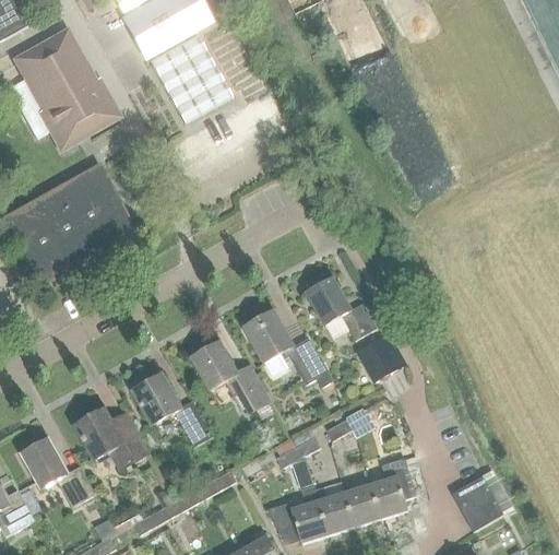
[(0,0),(0,39),(27,24),(13,0),(0,0)]
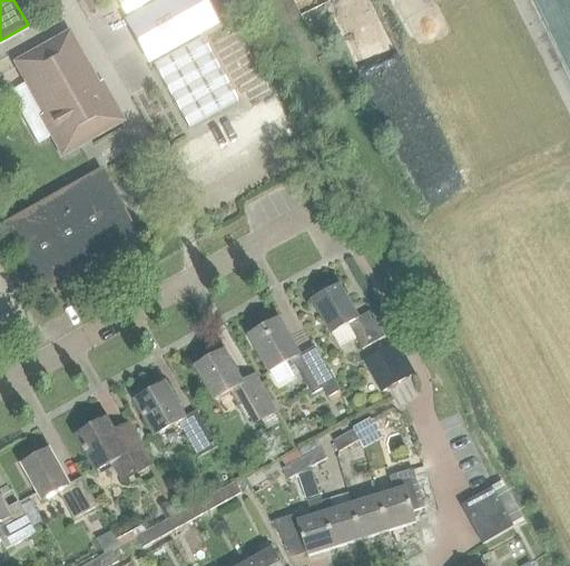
[(153,60),(187,125),(235,98),(200,35),(198,36),(195,31),(213,21),(200,0),(116,0),(124,12),(128,10),(131,17),(138,13),(158,51),(153,55),(155,59),(153,60)]
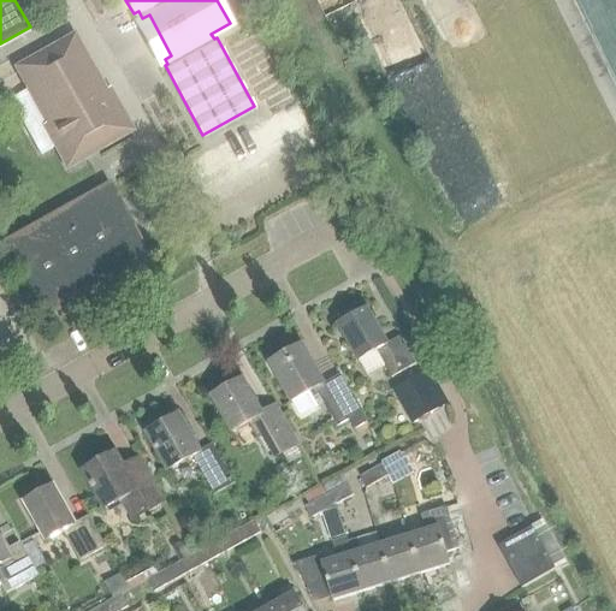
[(493,188),(413,0),(383,0),(366,7),(451,206),(493,188)]
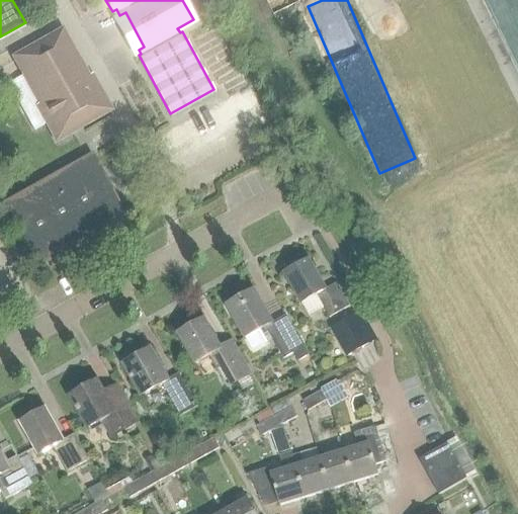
[(17,55),(44,102),(40,104),(56,134),(106,106),(90,77),(87,78),(61,30),(17,55)]
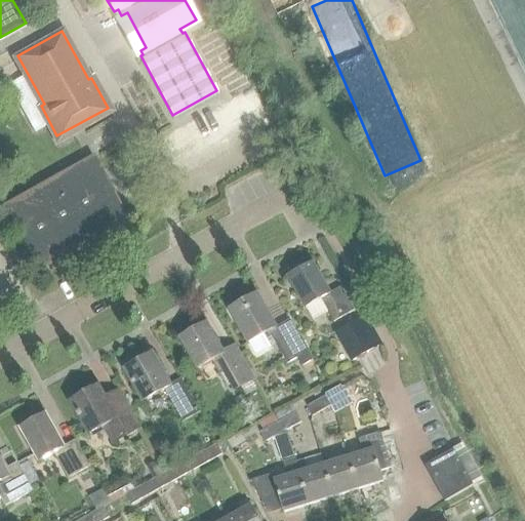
[(3,204),(37,266),(125,216),(91,155),(3,204)]
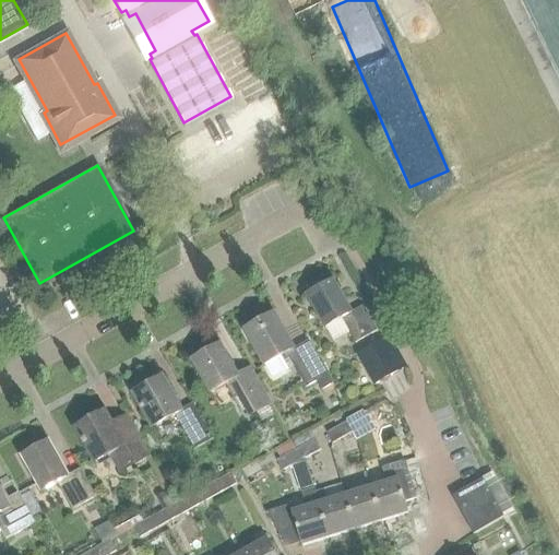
[(351,309),(333,278),(306,293),(324,325),(341,316),(355,340),(376,328),(361,303),(351,309)]
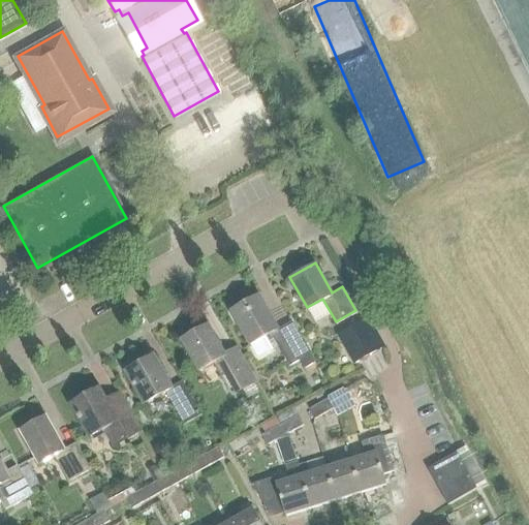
[(277,327),(258,295),(231,310),(253,348),(253,347),(257,354),(271,346),(272,347),(273,347),(268,339),(274,336),(288,363),(299,357),(304,366),(314,360),(305,342),(293,322),(280,331),(277,327)]
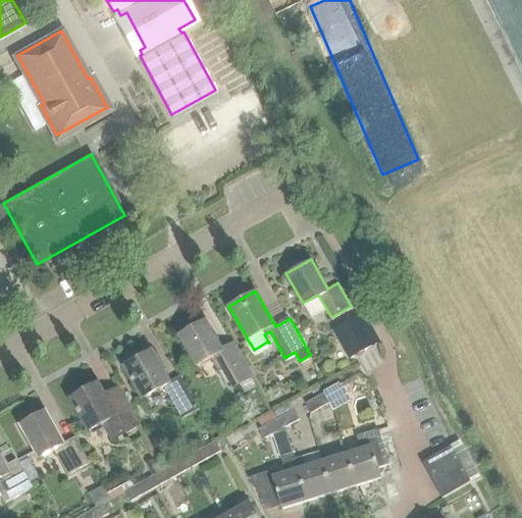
[(363,310),(331,327),(348,357),(356,353),(380,340),(363,310)]
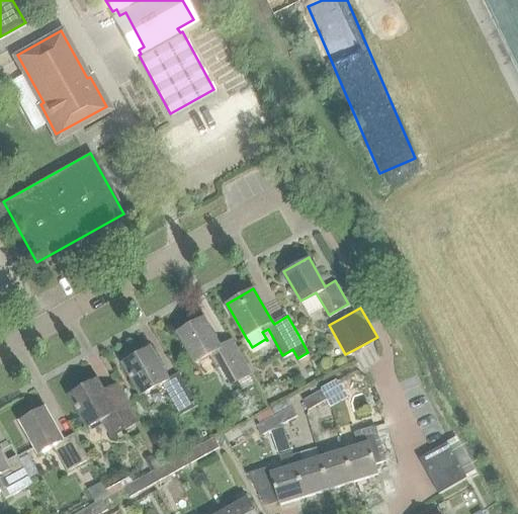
[(195,361),(209,353),(228,384),(250,372),(235,347),(228,335),(217,341),(202,317),(178,331),(195,361)]
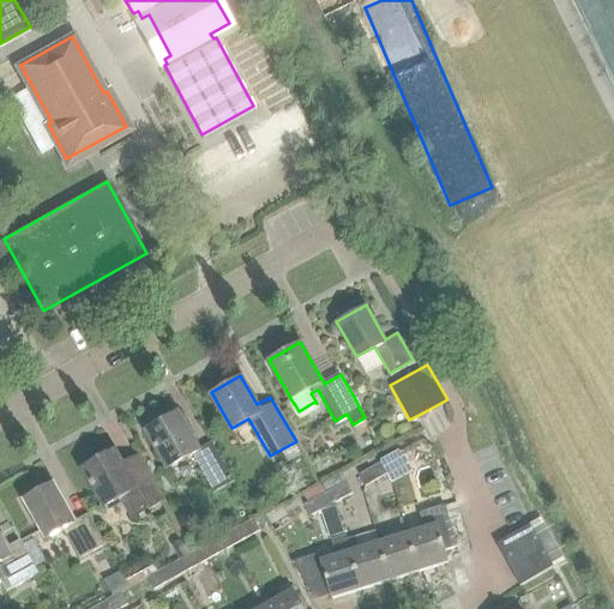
[(192,452),(212,489),(233,478),(211,439),(198,446),(178,410),(145,429),(166,466),(192,452)]
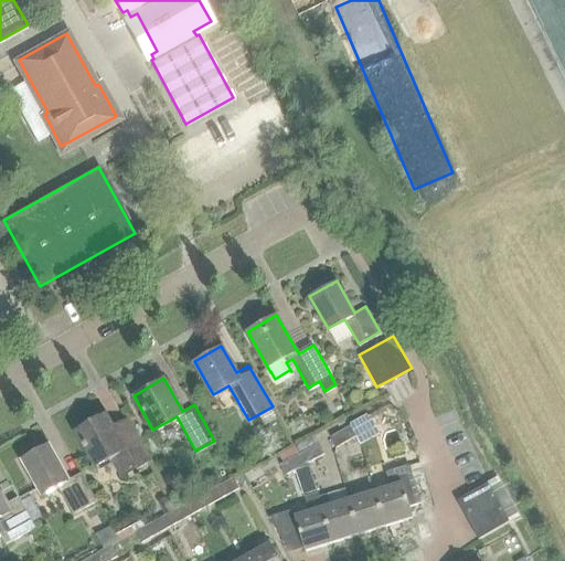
[(108,410),(103,412),(75,427),(96,464),(112,455),(121,473),(148,458),(125,417),(116,423),(108,410)]
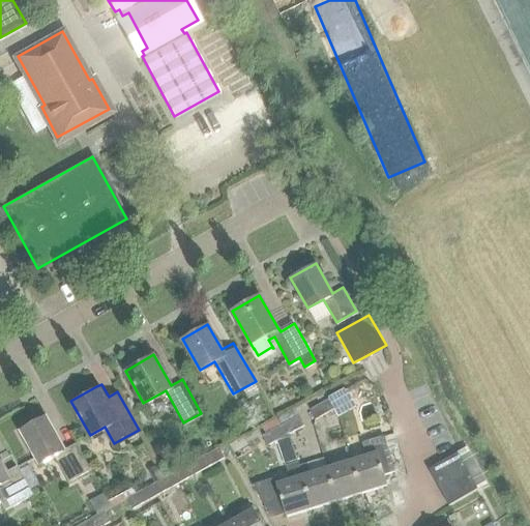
[(350,397),(345,387),(327,397),(332,407),(350,397)]
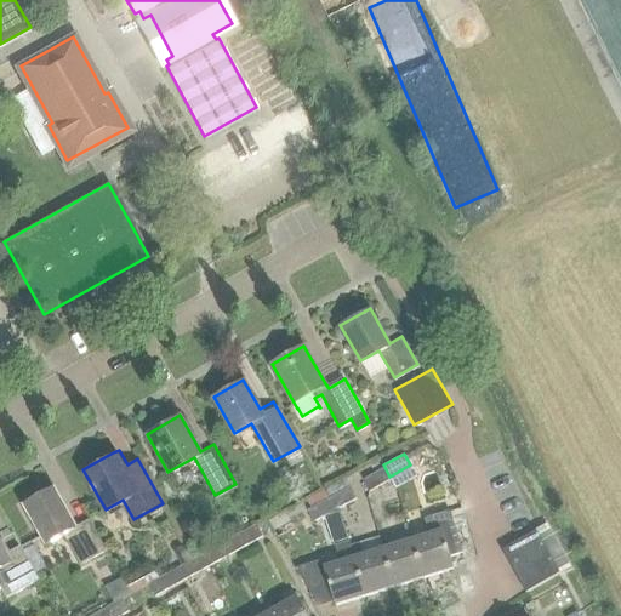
[(369,488),(389,477),(383,465),(362,477),(369,488)]
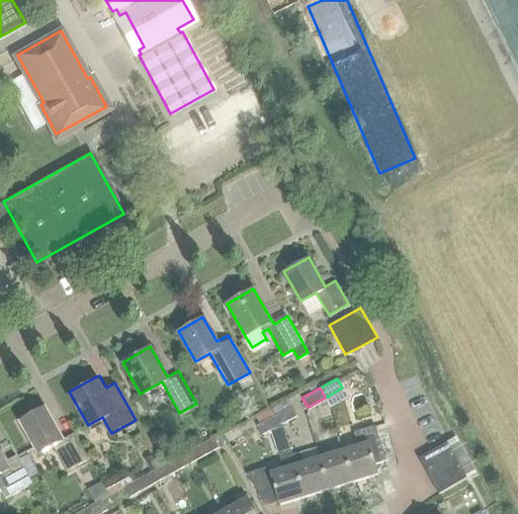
[(291,404),(274,413),(279,423),(296,413),(291,404)]
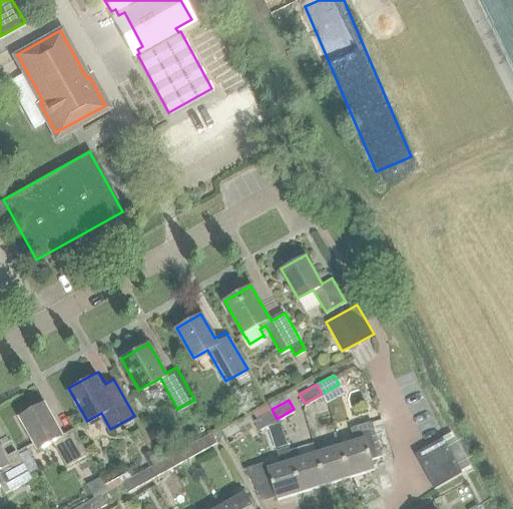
[(65,440),(44,402),(19,416),(37,448),(52,440),(65,464),(86,453),(76,433),(65,440)]
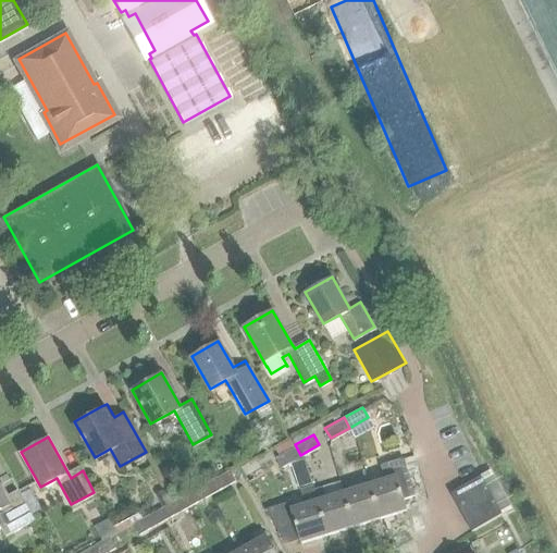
[(295,444),(275,455),(281,465),(300,455),(295,444)]
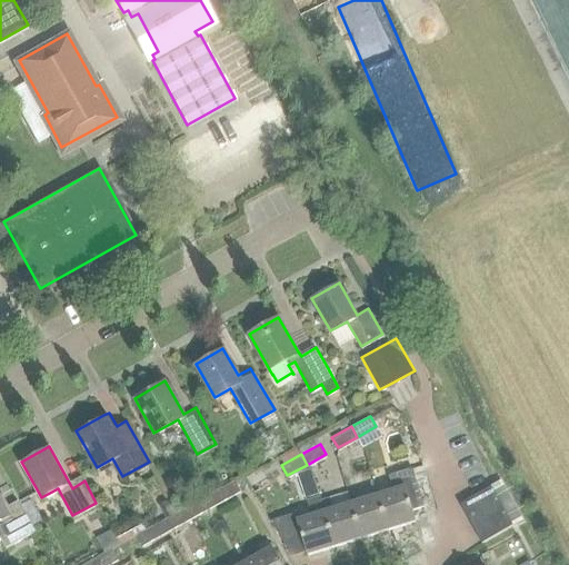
[(388,474),(392,487),(377,493),(388,527),(416,519),(411,507),(423,504),(411,466),(388,474)]
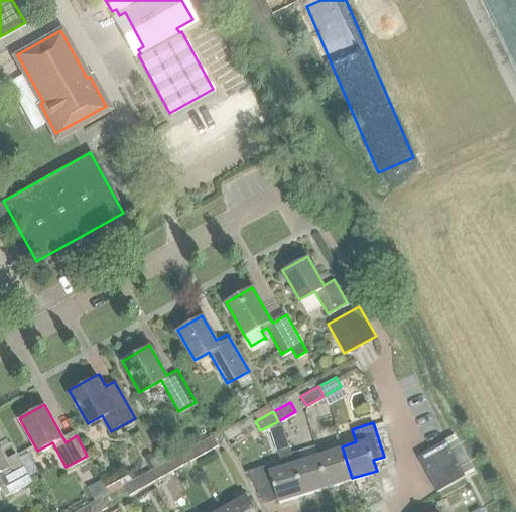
[(213,433),(190,445),(196,456),(218,443),(213,433)]
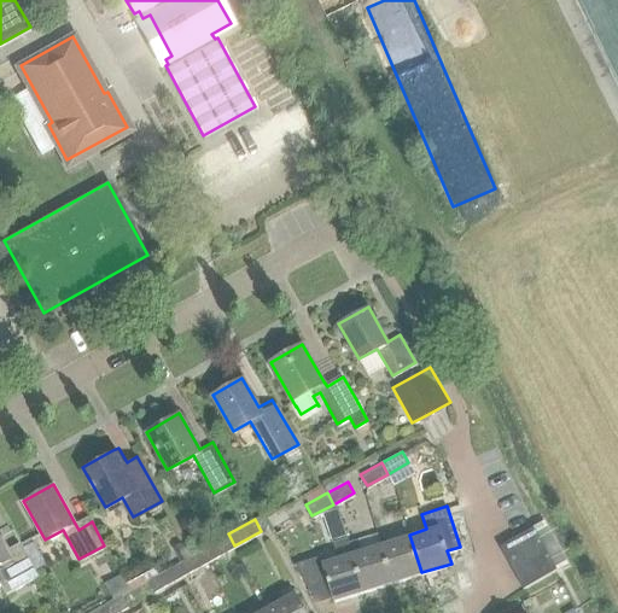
[(514,536),(499,544),(507,559),(551,533),(542,520),(514,536)]
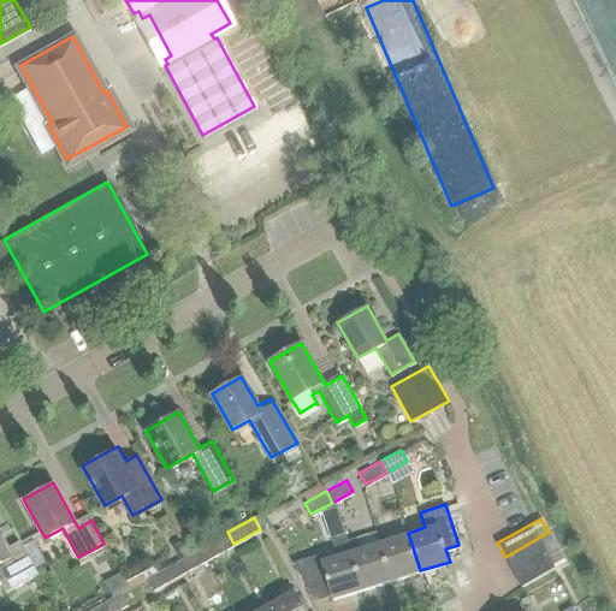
[(227,532),(201,546),(208,558),(231,545),(234,544),(227,532)]
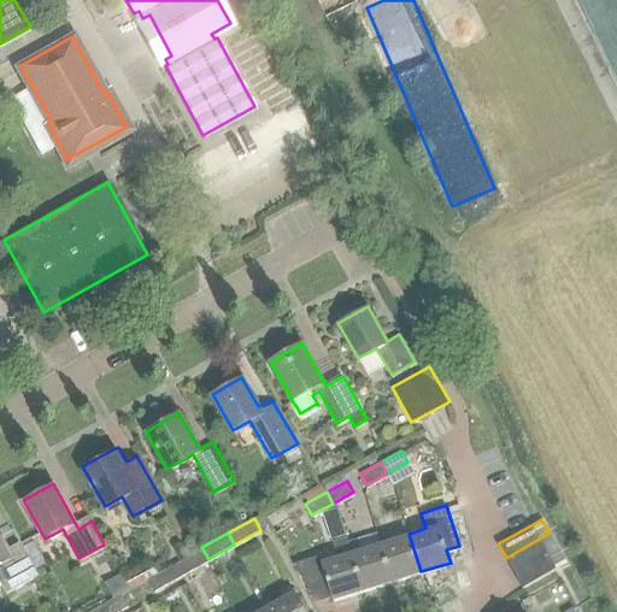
[(506,558),(513,571),(558,547),(550,533),(506,558)]
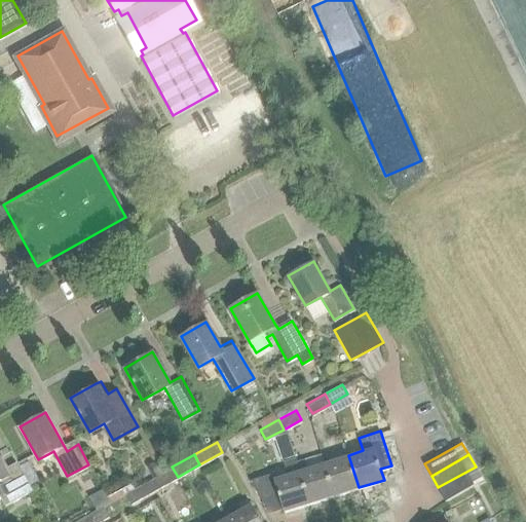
[(348,455),(324,462),(334,495),(359,487),(348,455)]
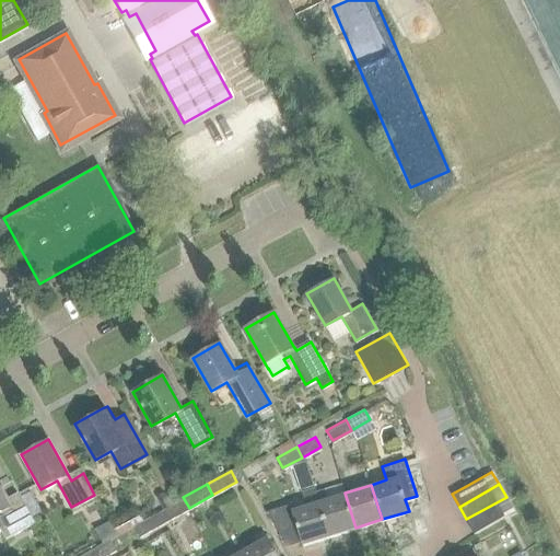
[(315,489),(314,486),(301,489),(306,505),(292,509),(290,502),(266,510),(281,536),(298,532),(302,544),(329,535),(318,501),(315,489)]
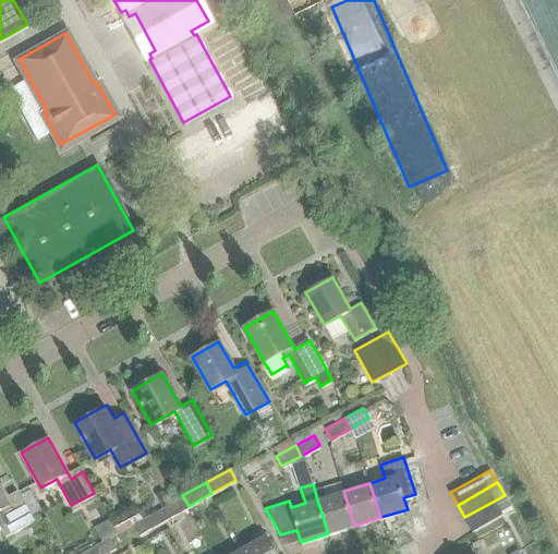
[(314,488),(317,500),(326,496),(322,484),(314,488)]
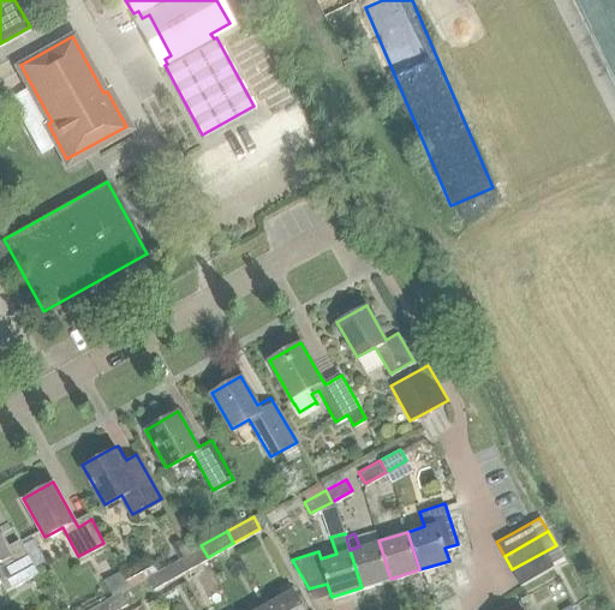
[(5,548),(0,538),(0,581),(5,590),(37,572),(21,540),(5,548)]
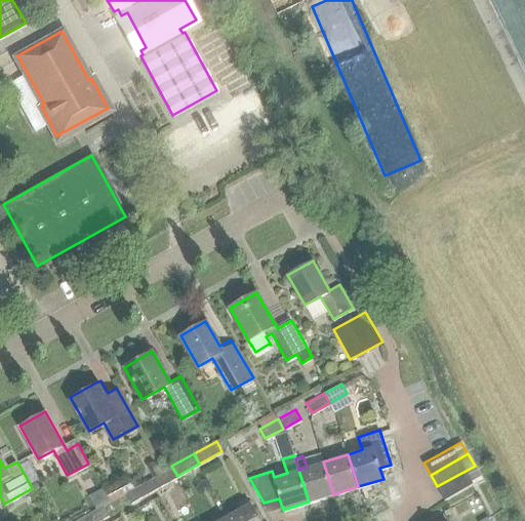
[(323,462),(298,470),(309,502),(333,494),(323,462)]
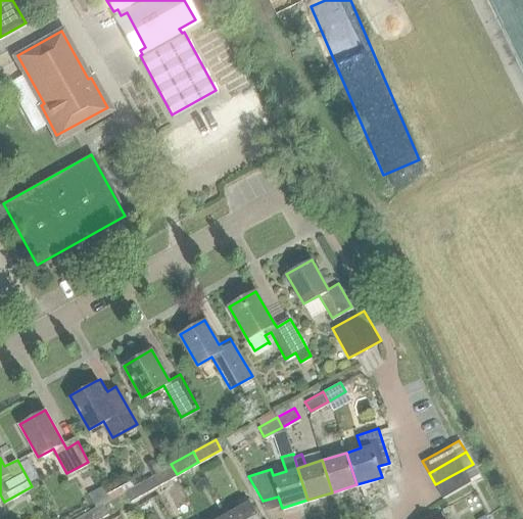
[(171,464),(150,475),(155,486),(157,485),(177,474),(171,464)]
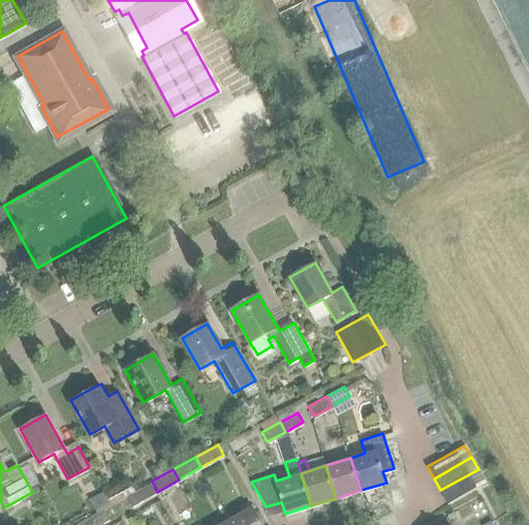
[(485,482),(478,469),(440,490),(447,502),(485,482)]
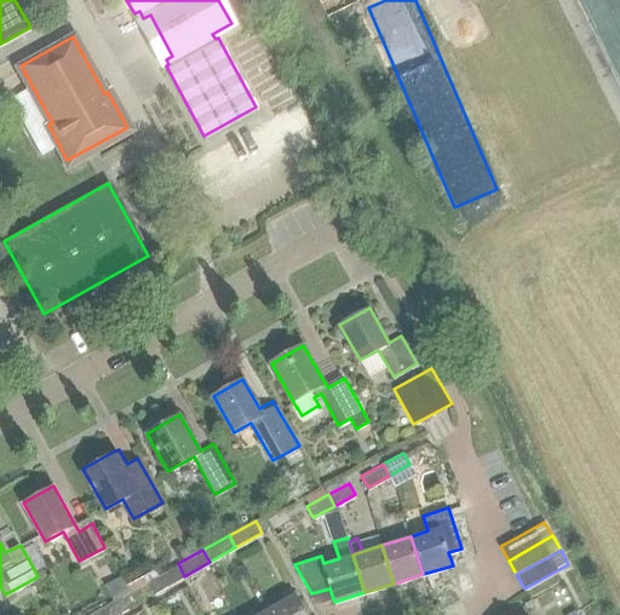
[(154,593),(184,576),(178,563),(148,580),(154,593)]
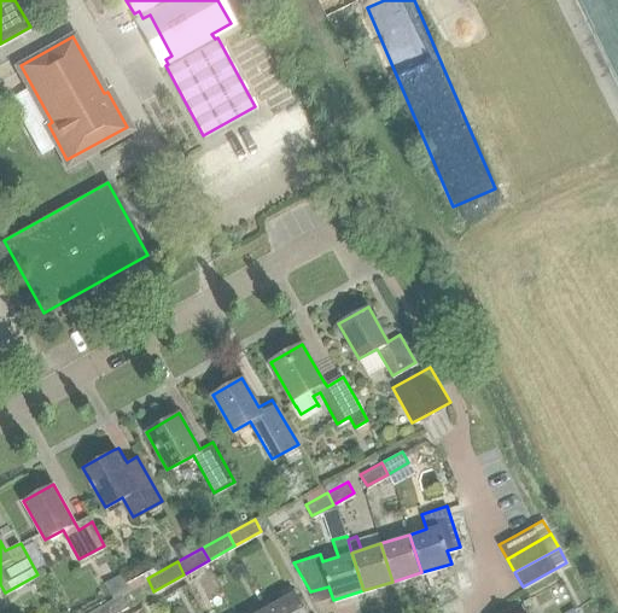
[(273,612),(307,612),(295,591),(269,606),(273,612)]
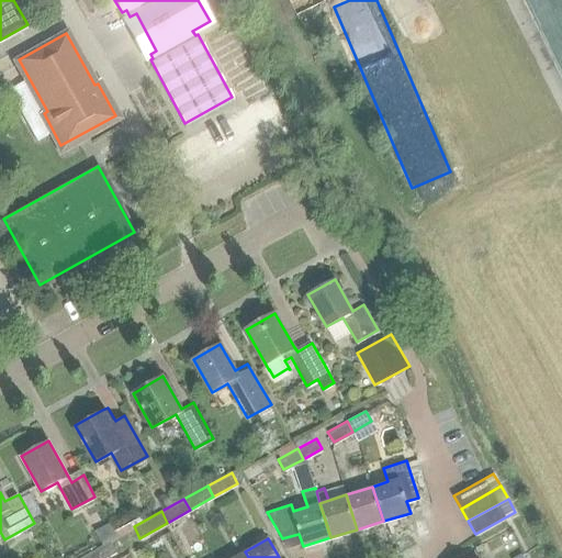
[(110,539),(80,557),(103,557),(116,550),(110,539)]
